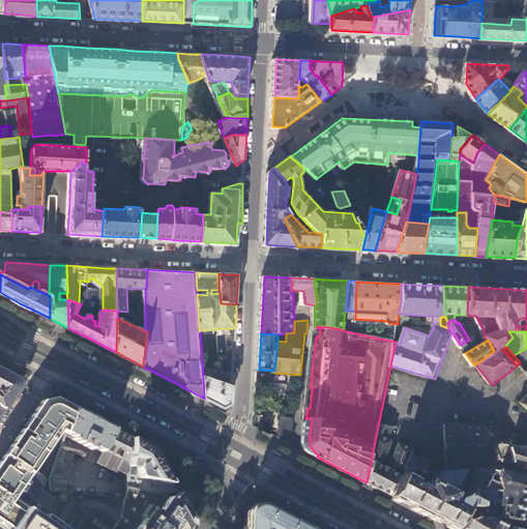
[(222,364),(218,373),(233,378),(233,368),(222,364)]
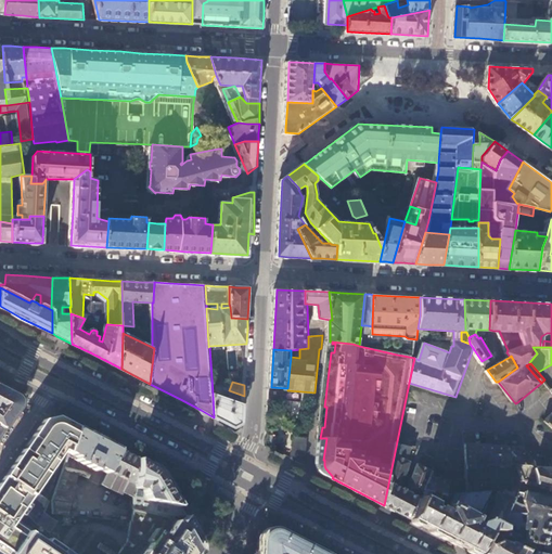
[(12,391),(0,385),(0,437),(10,424),(24,402),(23,397),(12,391)]
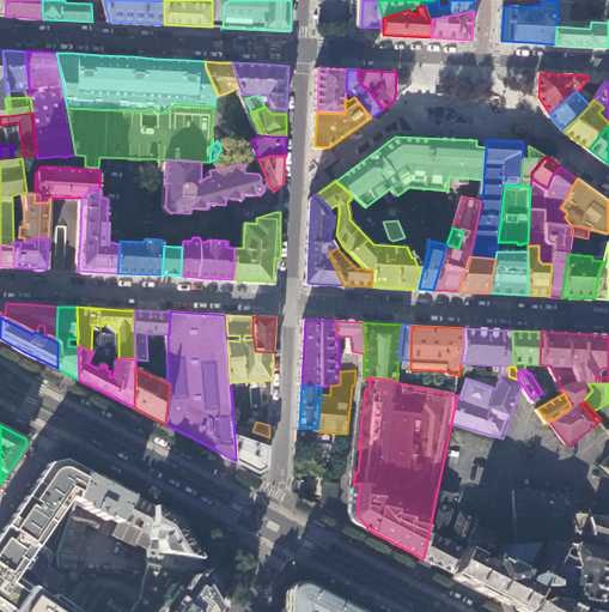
[(299,428),(298,443),(308,443),(309,443),(310,443),(311,442),(311,441),(312,436),(317,436),(317,431),(317,429),(299,428)]
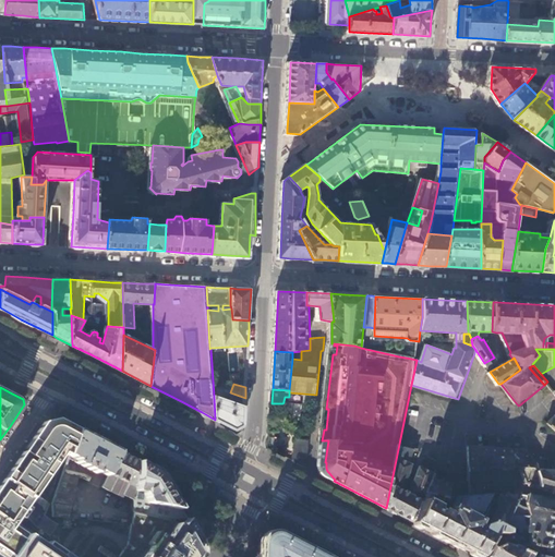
[(230,392),(227,400),(244,406),(245,401),(245,398),(230,392)]
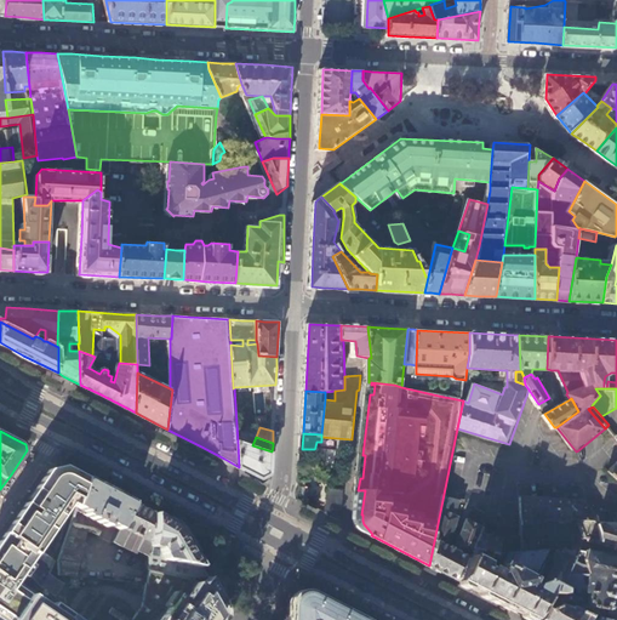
[(252,445),(238,441),(239,467),(249,472),(263,479),(270,475),(272,466),(272,451),(252,445)]
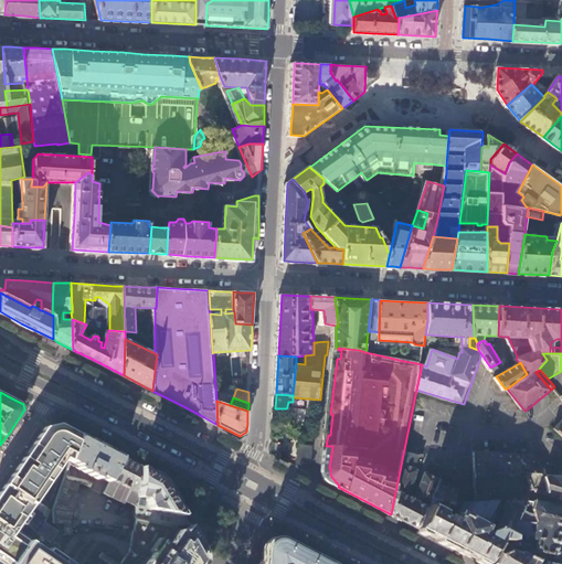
[(73,460),(82,434),(59,424),(50,425),(27,458),(0,497),(0,559),(7,563),(18,563),(34,540),(50,520),(67,478),(69,474),(73,460)]
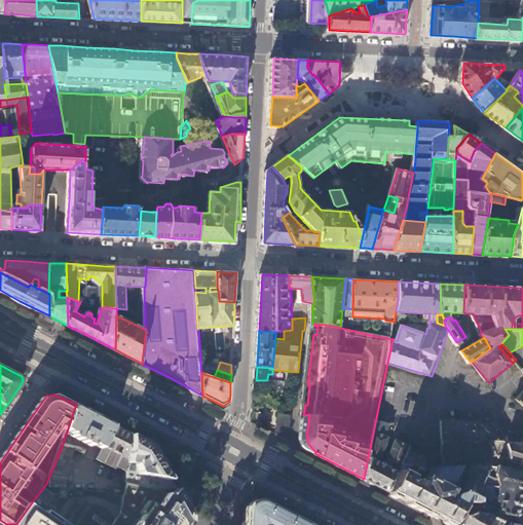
[(76,404),(68,428),(75,433),(74,435),(94,444),(95,442),(104,447),(116,424),(76,404)]
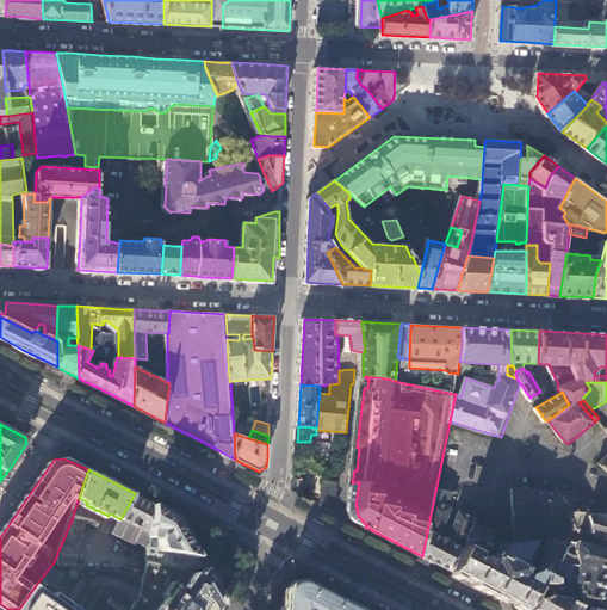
[(336,512),(340,481),(324,479),(321,504),(336,512)]
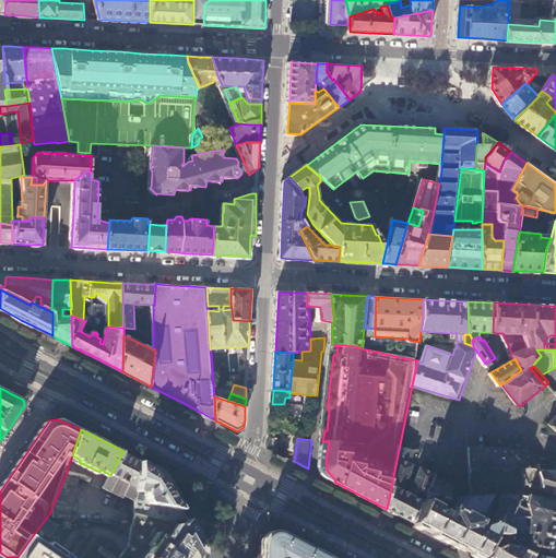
[(329,441),(322,441),(319,474),(334,482),(335,481),(329,473),(328,472),(327,469),(327,467),(327,463),(326,463),(329,441)]
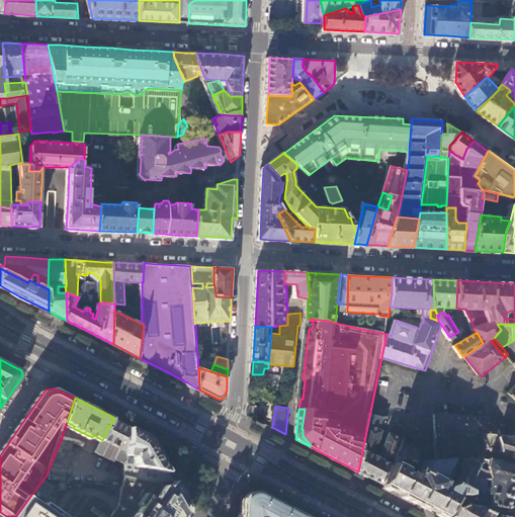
[(383,416),(370,412),(358,471),(370,478),(384,485),(397,458),(413,461),(417,463),(418,458),(420,449),(417,448),(403,444),(406,439),(391,433),(381,458),(378,456),(375,455),(388,417),(383,416)]
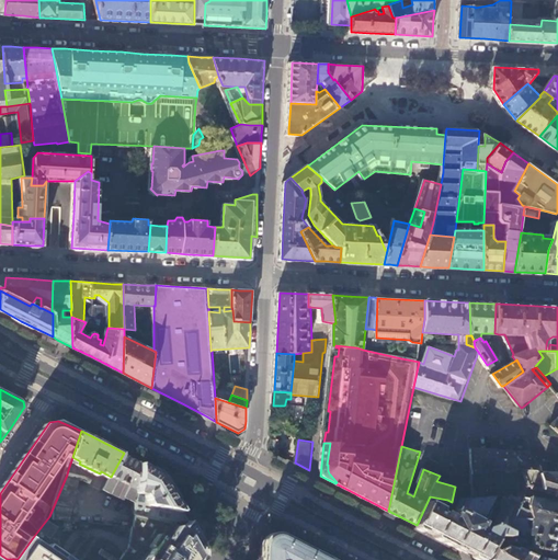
[(531,454),(474,449),(475,469),(475,495),(490,495),(489,465),(524,468),(531,484),(546,489),(545,478),(544,472),(542,465),(535,457),(533,457),(531,454)]
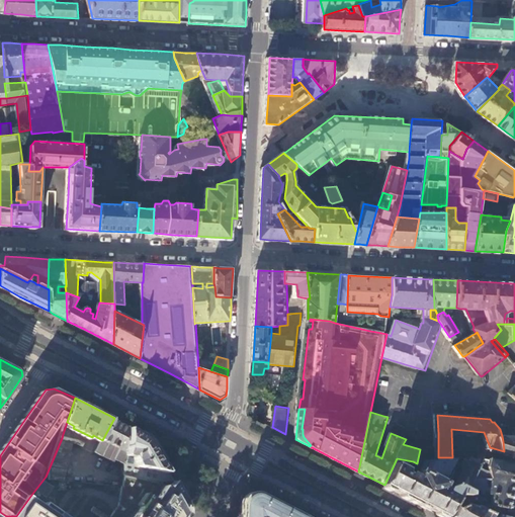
[(132,427),(114,418),(102,440),(97,450),(116,460),(117,458),(126,462),(132,427)]
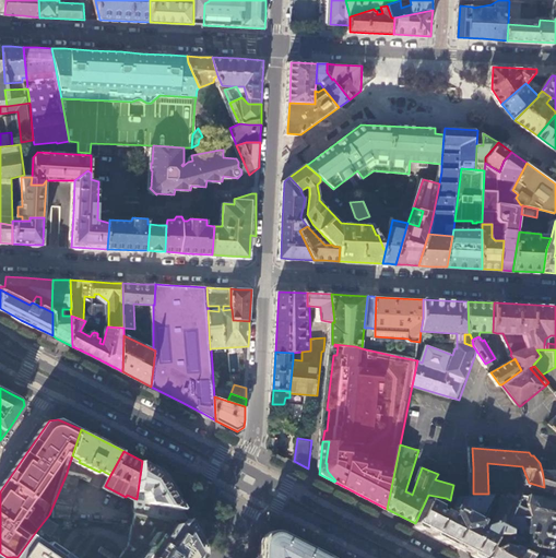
[(545,467),(549,467),(548,460),(533,455),(540,463),(542,461),(545,467)]
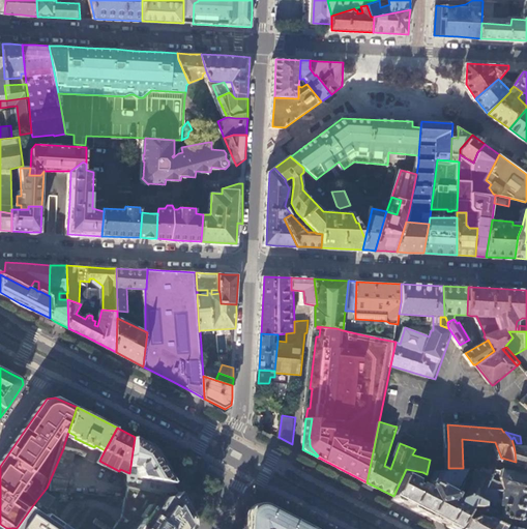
[(155,448),(135,437),(129,473),(128,486),(167,493),(180,491),(155,448)]
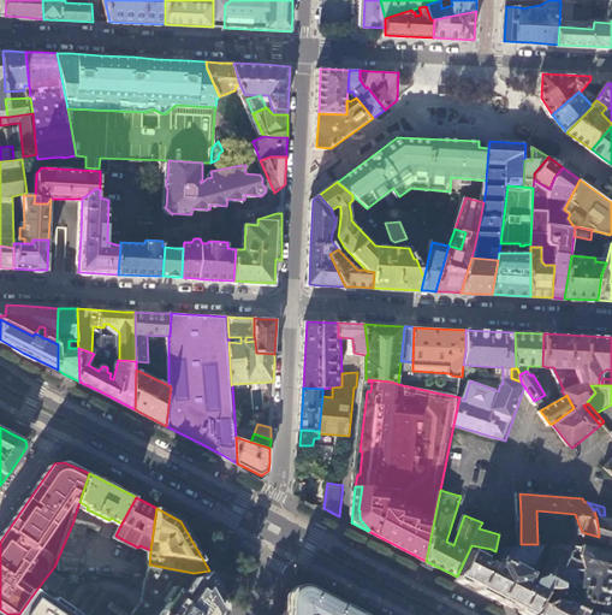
[(499,513),(495,533),(499,534),(497,545),(499,545),(506,545),(521,544),(521,515),(505,514),(505,513),(499,513)]
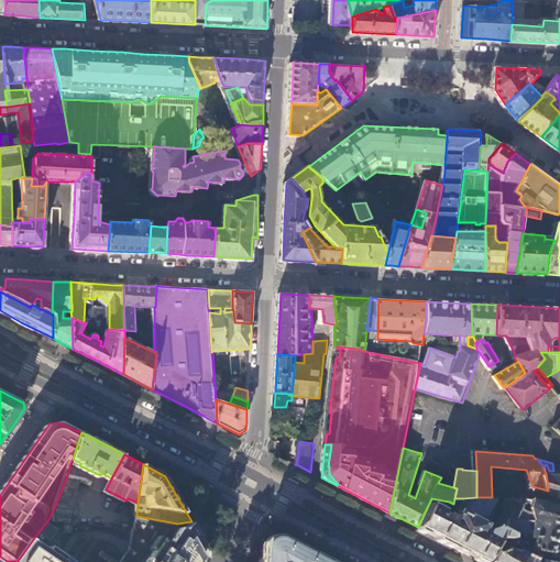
[(89,475),(68,472),(67,476),(81,480),(88,481),(94,484),(95,480),(89,475)]
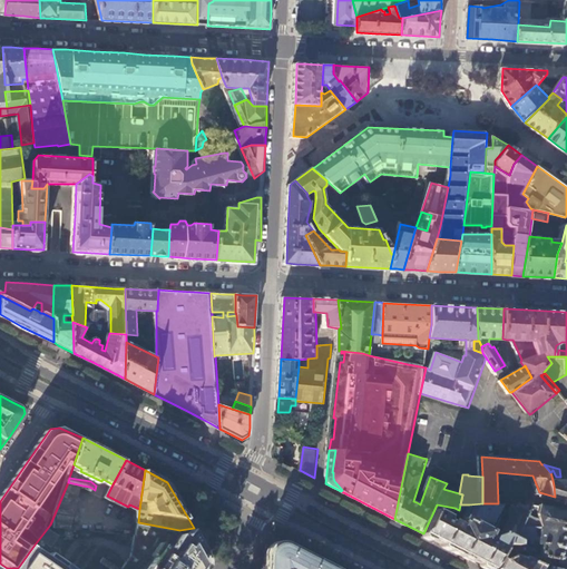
[(566,480),(553,480),(554,486),(555,497),(566,500),(566,480)]
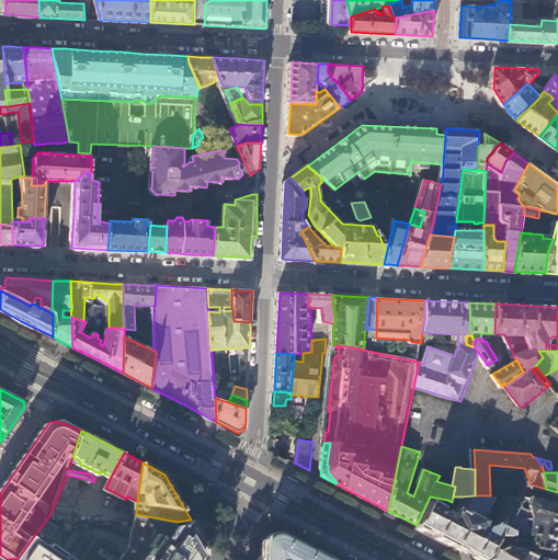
[(81,478),(67,475),(56,505),(55,516),(72,520),(72,518),(81,478)]
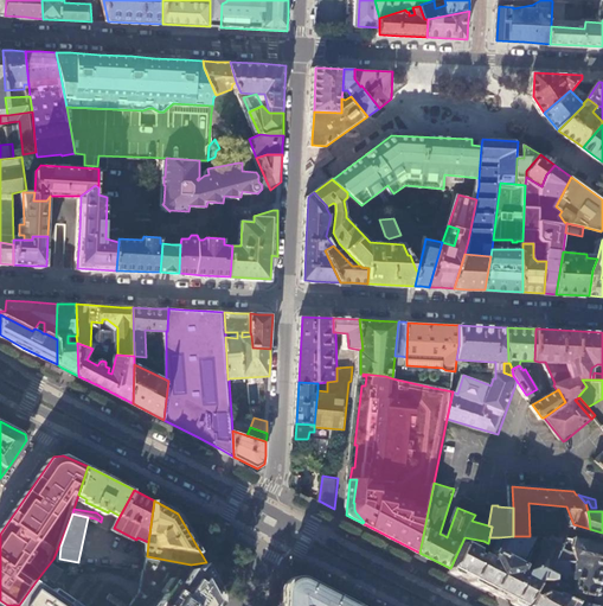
[(481,546),(483,541),(464,537),(450,568),(462,574),(510,599),(524,605),(538,580),(551,580),(552,576),(553,562),(556,562),(569,536),(564,535),(550,535),(544,549),(533,569),(525,572),(521,580),(517,579),(519,574),(515,573),(517,571),(518,572),(536,536),(530,536),(513,536),(499,537),(491,556),(489,555),(488,559),(481,555),(476,556),(475,553),(479,552),(481,546)]
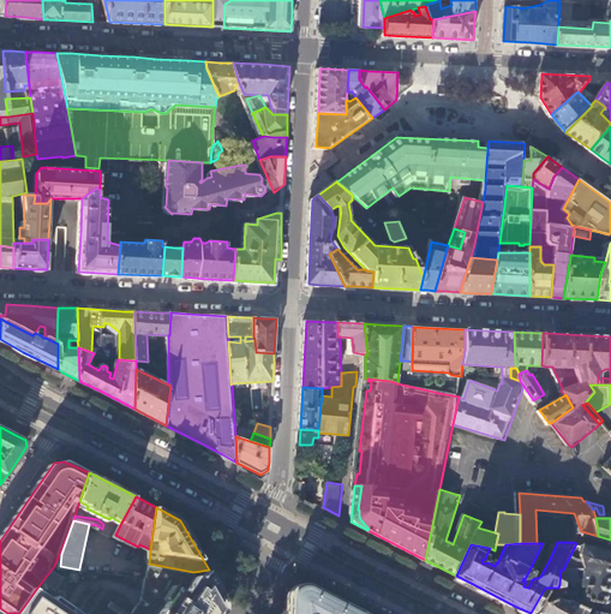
[(557,542),(553,542),(552,547),(549,547),(545,554),(551,556),(557,542)]
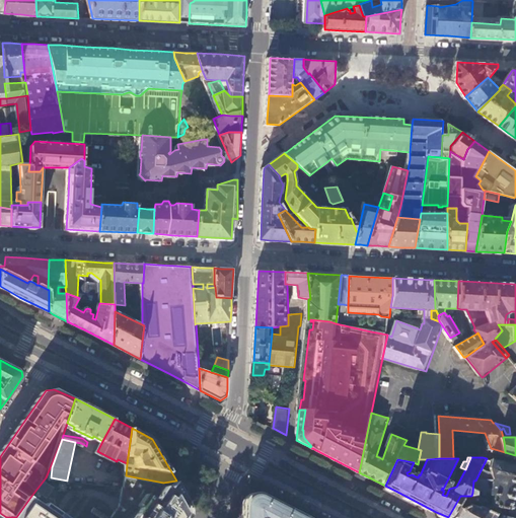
[(492,460),(487,458),(475,481),(493,481),(493,478),(491,465),(492,460)]
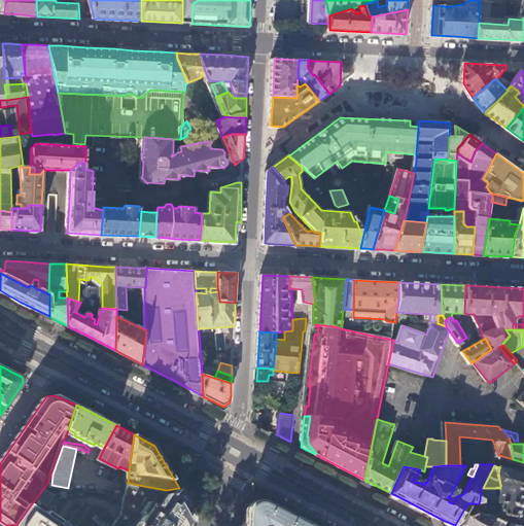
[(427,466),(425,466),(424,471),(420,469),(418,474),(424,475),(427,466)]
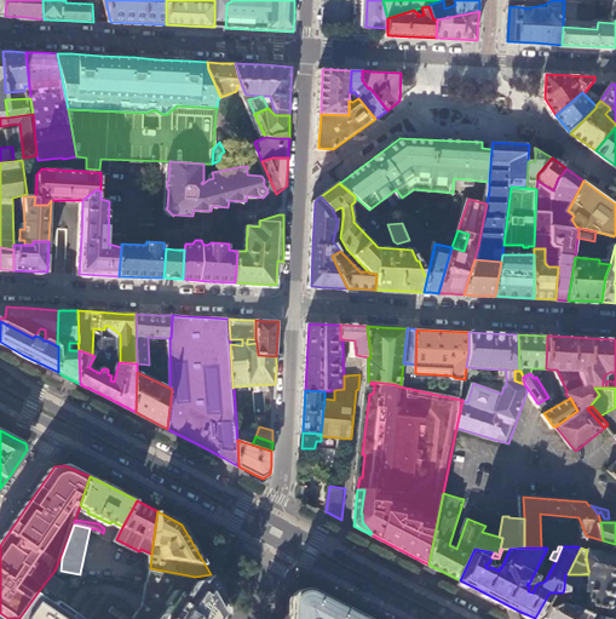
[(594,563),(615,568),(615,556),(589,549),(587,550),(586,556),(588,572),(592,573),(594,563)]
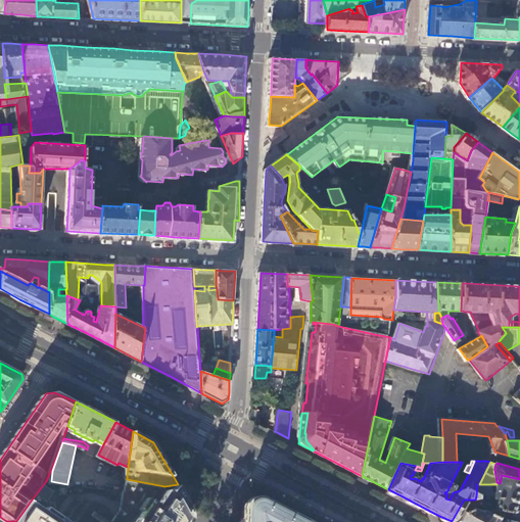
[(518,500),(519,494),(519,479),(502,475),(500,483),(497,482),(497,484),(498,484),(494,499),(498,499),(498,504),(497,509),(497,510),(505,512),(515,514),(517,503),(518,500)]
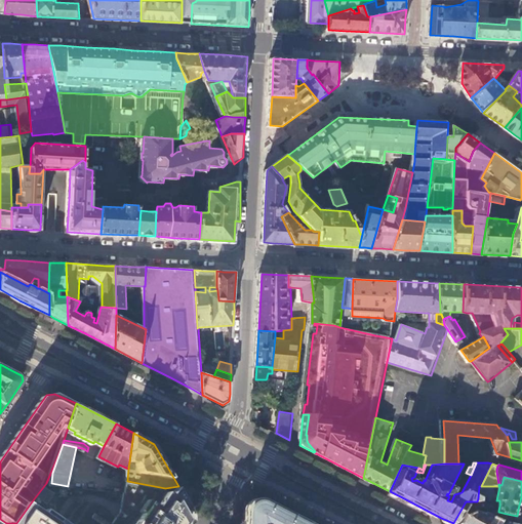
[(134,523),(192,523),(197,518),(178,486),(174,493),(168,491),(158,506),(151,501),(134,523)]
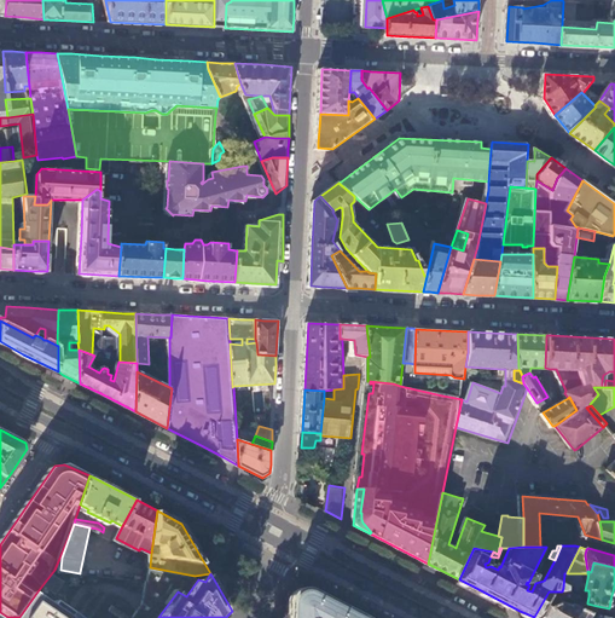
[(587,573),(567,573),(564,573),(563,588),(585,590),(589,573),(587,573)]
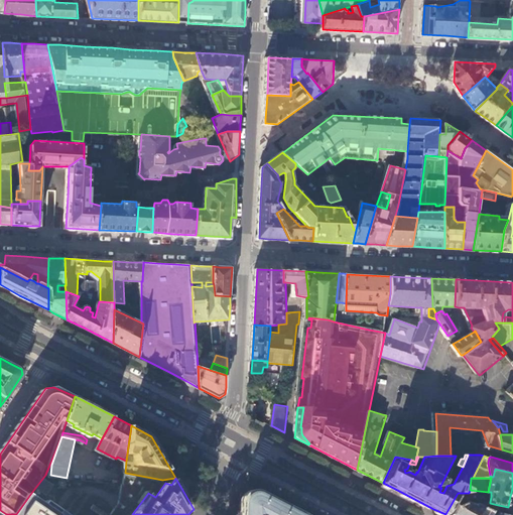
[(260,492),(255,492),(250,494),(247,497),(245,502),(244,514),(303,514),(276,501),(260,492)]
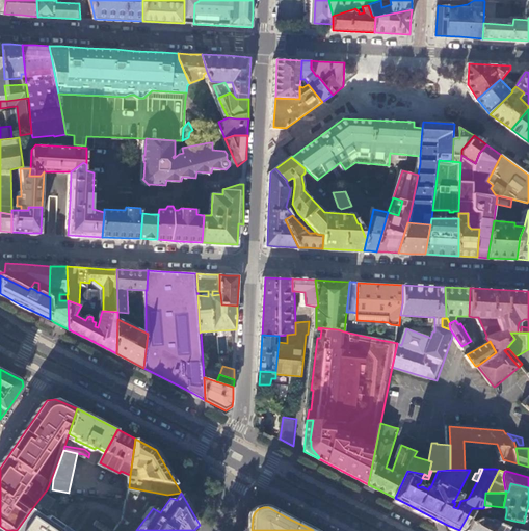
[(67,530),(32,508),(17,530),(67,530)]
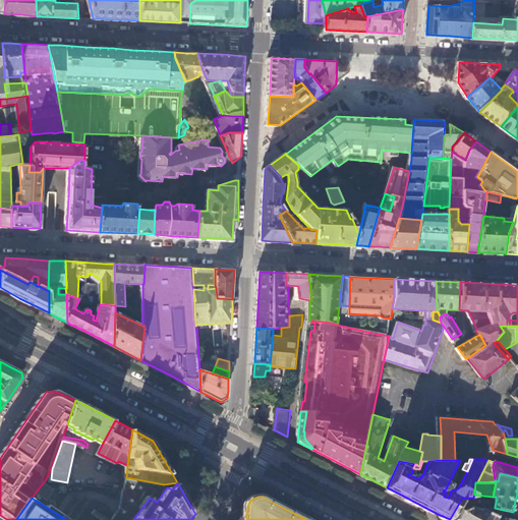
[(478,499),(473,498),(462,498),(450,519),(455,519),(460,510),(462,511),(473,507),(477,506),(478,499)]
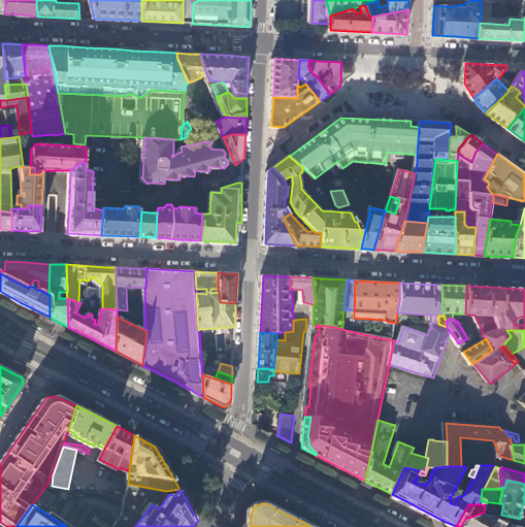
[(501,514),(502,508),(485,505),(484,513),(499,514),(501,514)]
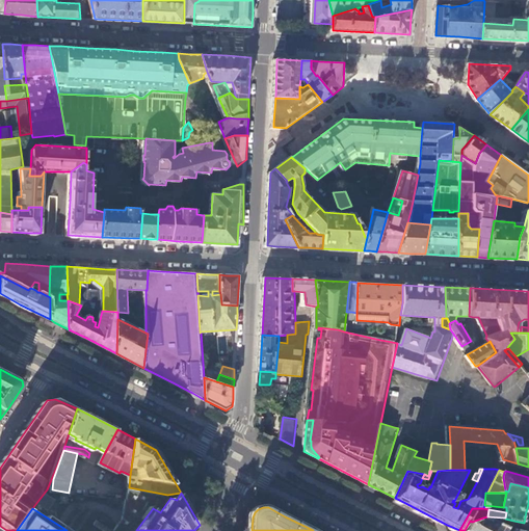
[(491,522),(483,518),(472,522),(470,521),(465,530),(507,530),(509,528),(500,524),(493,520),(491,522)]
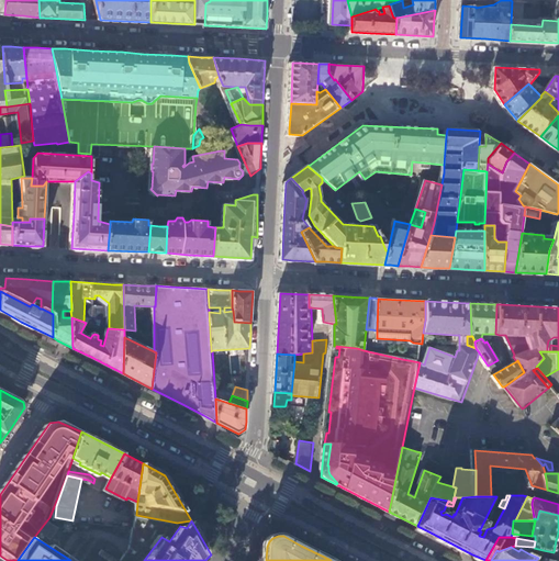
[(539,558),(543,550),(534,548),(534,547),(532,547),(528,553),(538,558),(539,558)]
